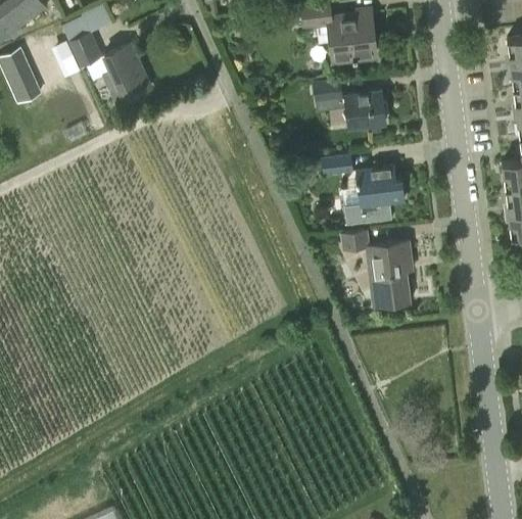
[(36,0),(19,0),(18,1),(33,20),(45,11),(36,0)]
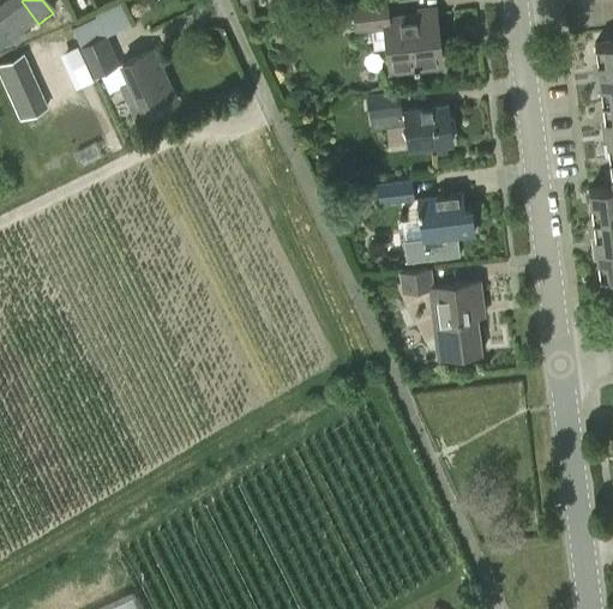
[(386,4),(353,7),(356,34),(366,31),(383,30),(389,74),(438,68),(436,48),(439,47),(436,16),(389,22),(386,4)]
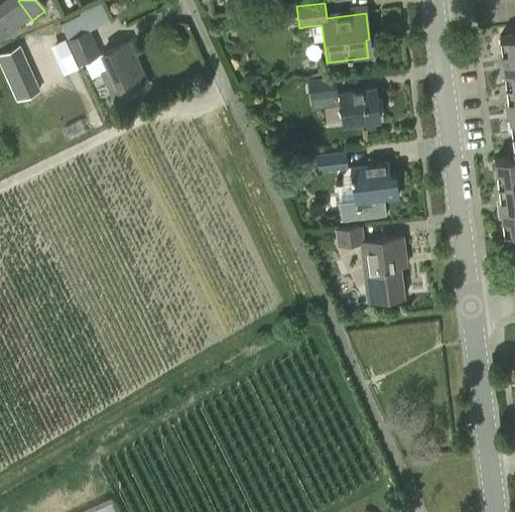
[(98,58),(80,19),(59,28),(78,68),(98,58)]
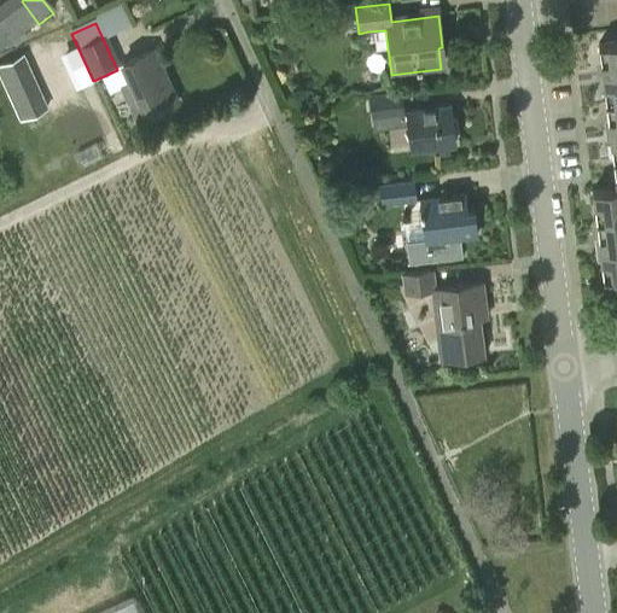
[(616,45),(597,48),(600,77),(616,75),(616,45)]
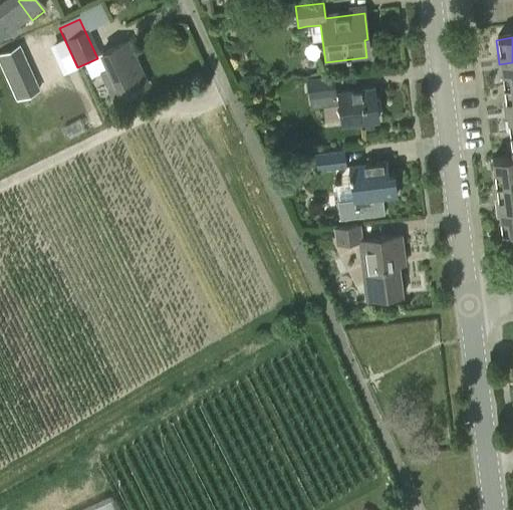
[(120,99),(121,100),(147,89),(126,45),(100,57),(107,73),(101,76),(112,102),(120,99)]
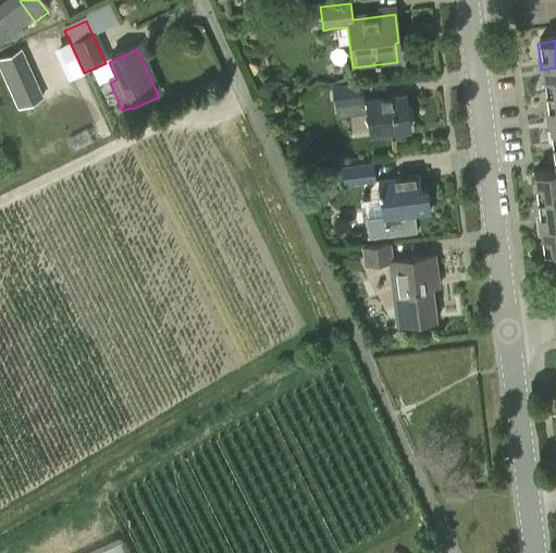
[(555,68),(541,70),(544,96),(555,94),(555,68)]
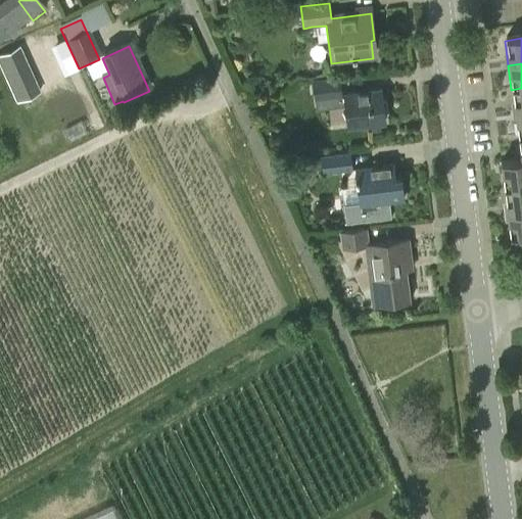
[(347,130),(378,126),(384,125),(380,93),(341,98),(339,81),(312,85),(314,101),(332,99),(333,109),(344,108),(347,130)]
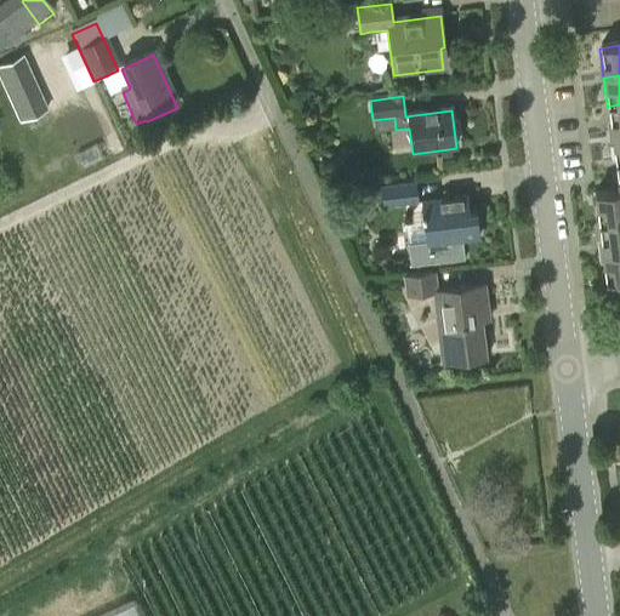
[(40,100),(13,112),(20,125),(46,113),(40,100)]
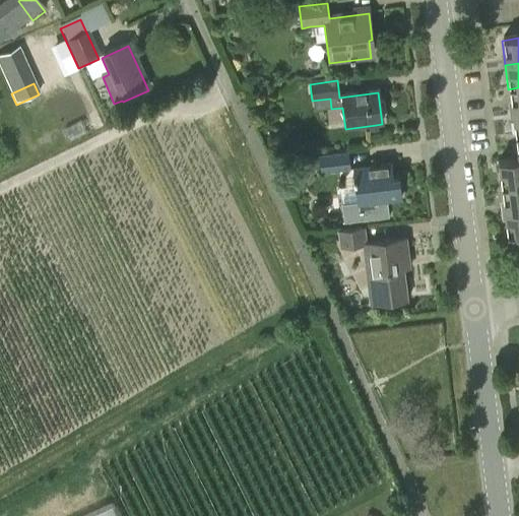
[(518,87),(508,89),(511,114),(518,112),(518,87)]
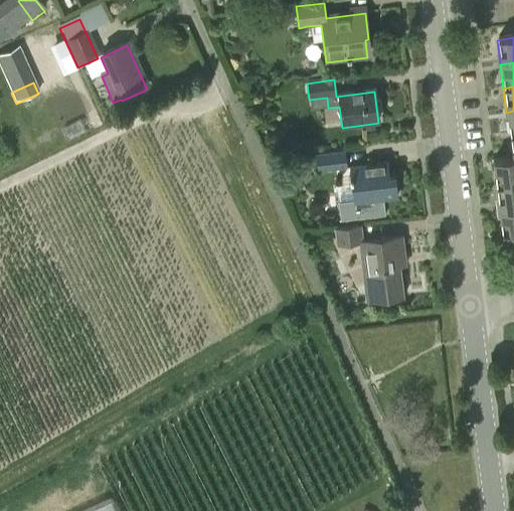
[(314,144),(304,145),(305,154),(315,153),(314,144)]
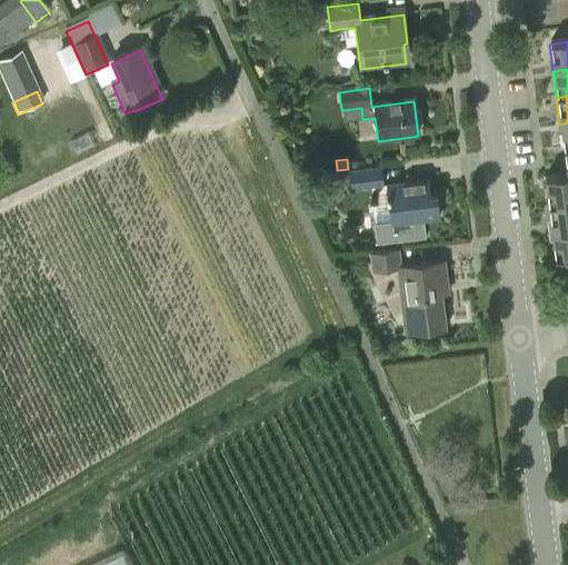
[(380,170),(360,172),(348,174),(350,192),(382,189),(380,170)]
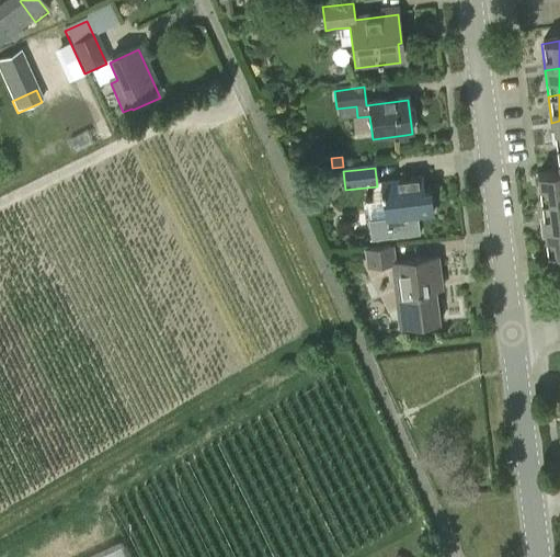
[(331,175),(332,188),(343,186),(342,174),(331,175)]
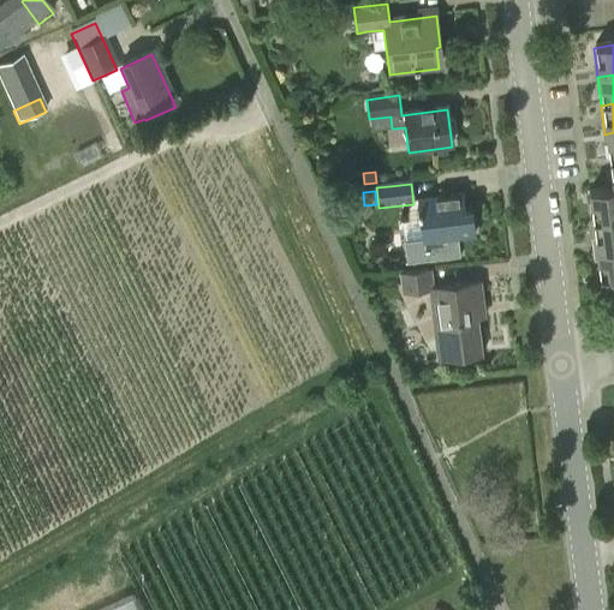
[(588,195),(592,223),(613,220),(613,191),(612,192),(612,191),(588,195)]
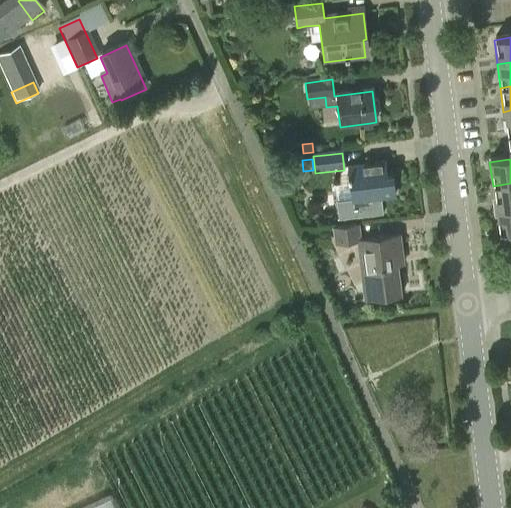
[(394,198),(392,180),(386,180),(384,163),(348,168),(353,204),(336,206),(338,222),(382,217),(380,200),(394,198)]
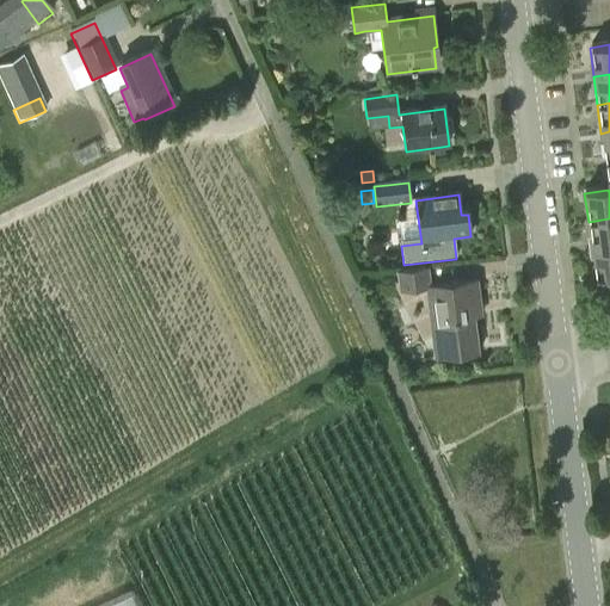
[(609,218),(589,222),(592,251),(609,248),(609,218)]
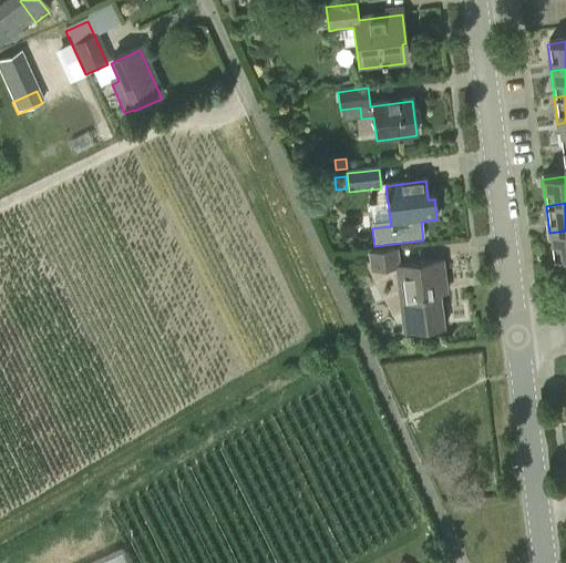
[(565,231),(549,233),(553,259),(565,257),(565,231)]
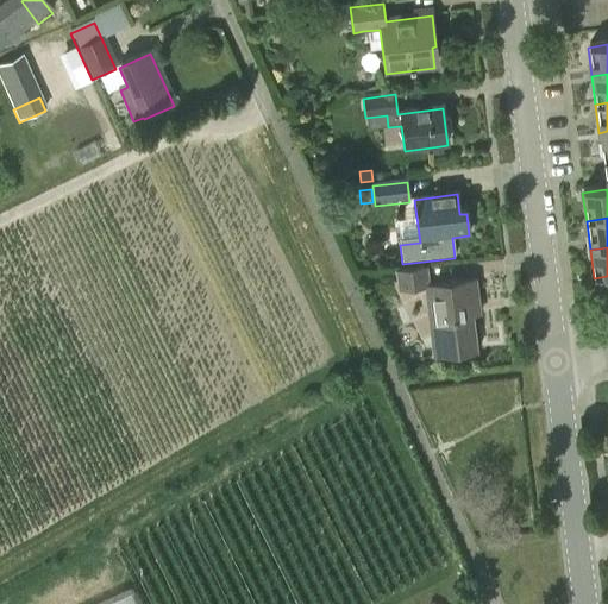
[(428,288),(426,270),(395,274),(397,291),(425,289),(428,288)]
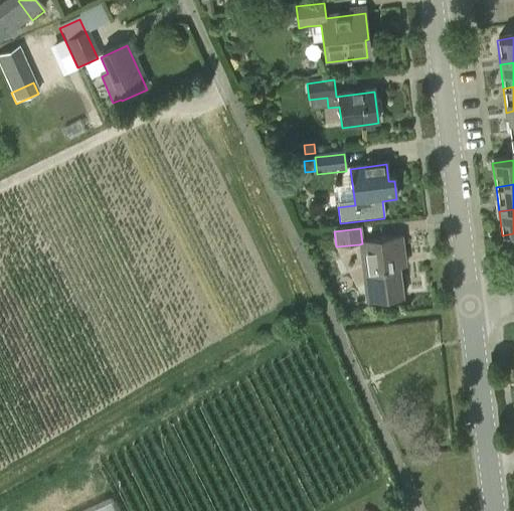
[(404,259),(402,238),(362,243),(359,244),(360,260),(361,260),(366,302),(402,297),(397,260),(404,259)]
